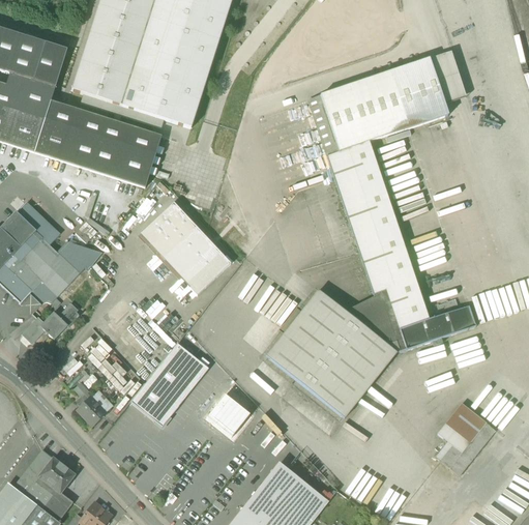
[(99,0),(71,88),(122,105),(154,0),(99,0)]
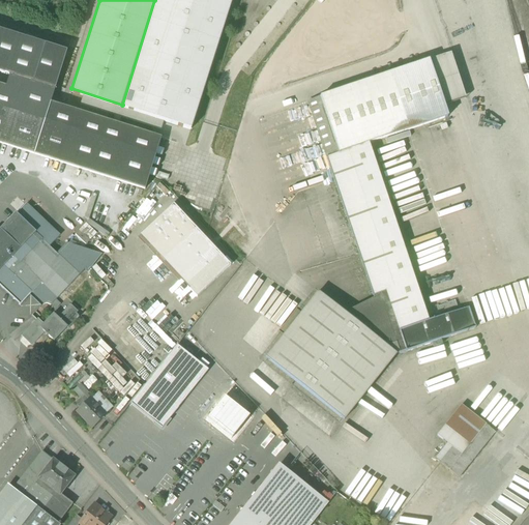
[(192,126),(231,0),(154,0),(122,105),(192,126)]
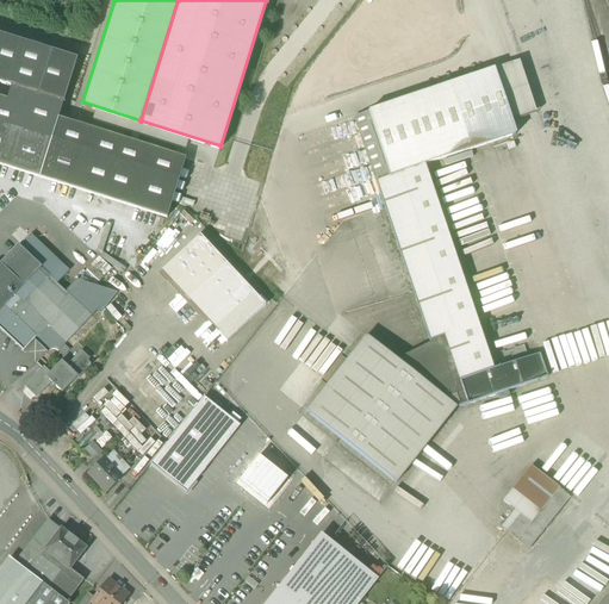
[(0,78),(11,81),(39,91),(53,47),(0,30),(0,78)]
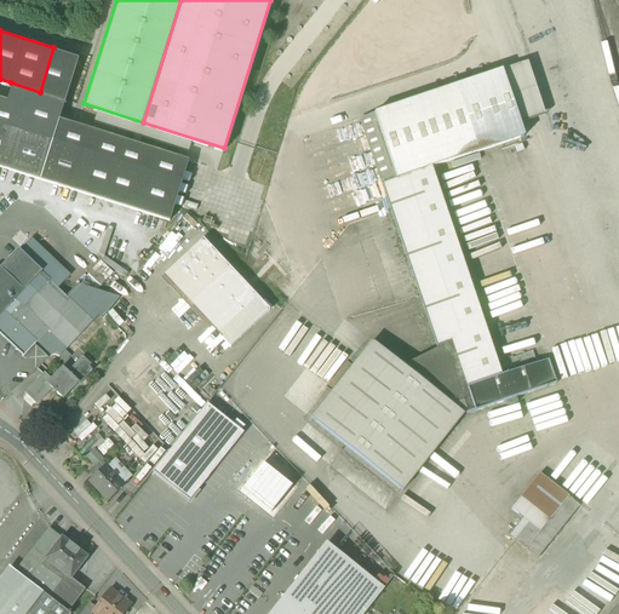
[(79,56),(53,47),(40,92),(66,99),(79,56)]
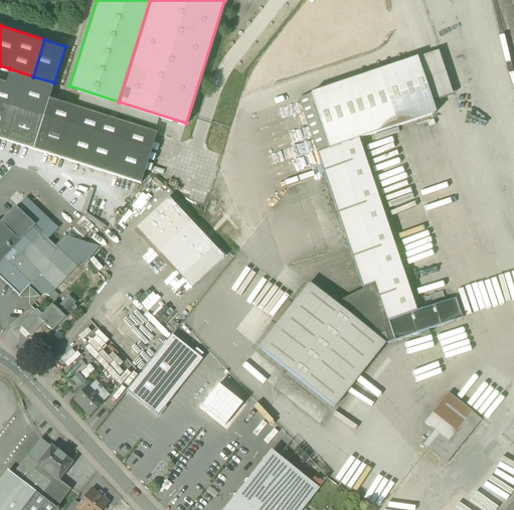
[(439,47),(417,55),(433,99),(453,92),(439,47)]
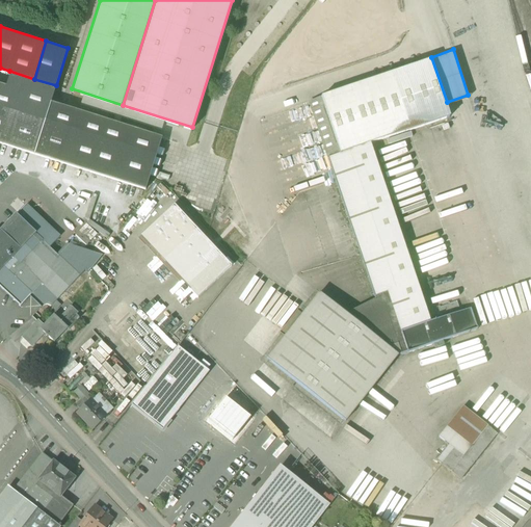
[(328,154),(377,295),(388,289),(408,348),(408,349),(478,325),(471,305),(431,318),(371,139),(410,127),(450,113),(447,102),(431,57),(392,70),(322,94),(341,151),(328,154)]
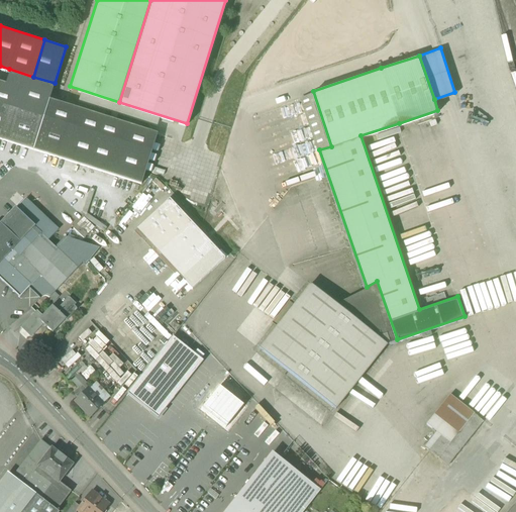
[(0,135),(34,146),(50,96),(55,83),(33,77),(9,69),(6,81),(0,78),(0,135)]
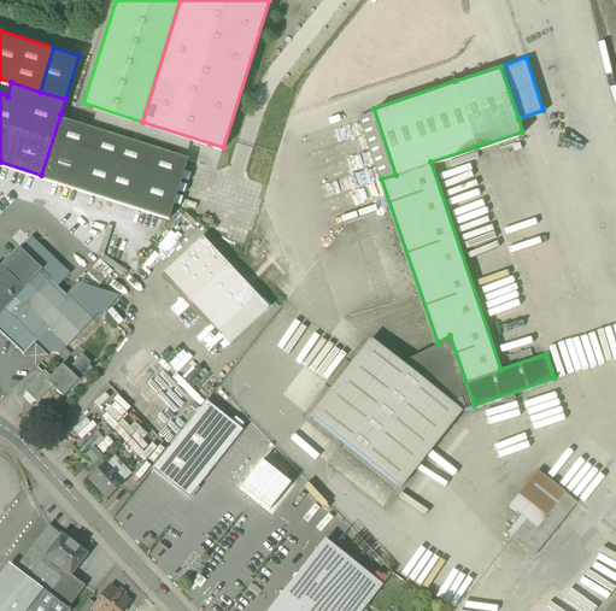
[(358,113),(381,178),(396,175),(374,109),(358,113)]
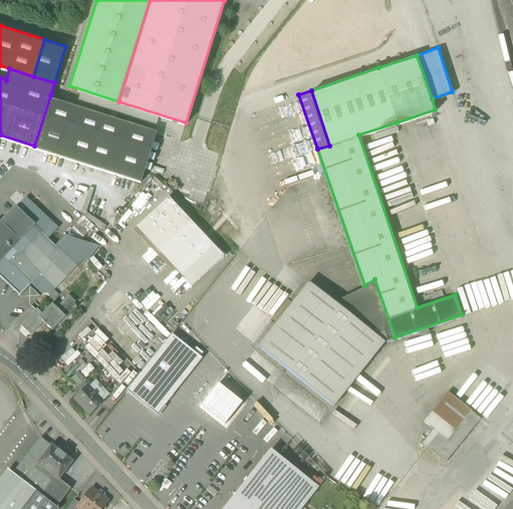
[(157,130),(60,99),(50,95),(34,146),(142,180),(157,130)]
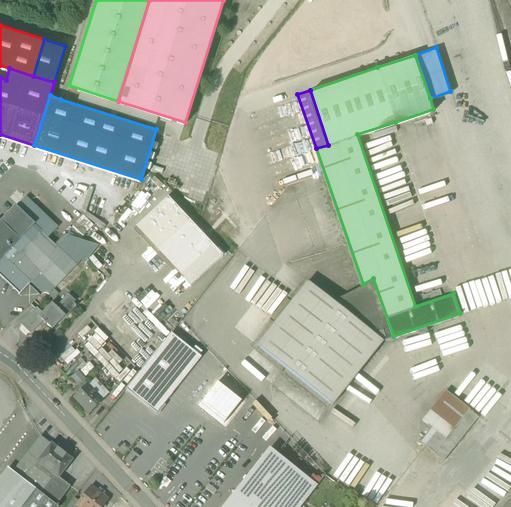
[(135,224),(183,275),(216,245),(168,193),(135,224)]
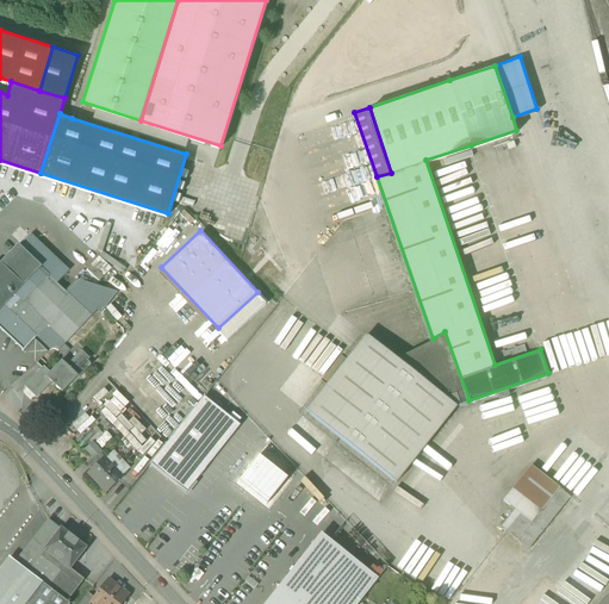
[(99,305),(101,307),(105,304),(118,287),(78,275),(66,287),(57,280),(69,267),(31,231),(0,262),(0,324),(24,347),(35,336),(48,348),(54,344),(60,347),(99,305)]
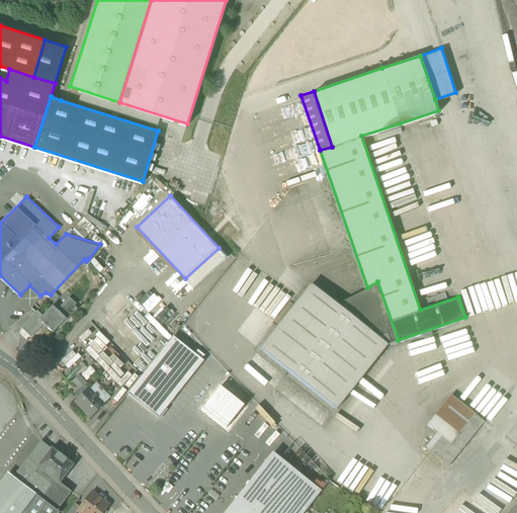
[(226,256),(219,248),(185,278),(193,286),(226,256)]
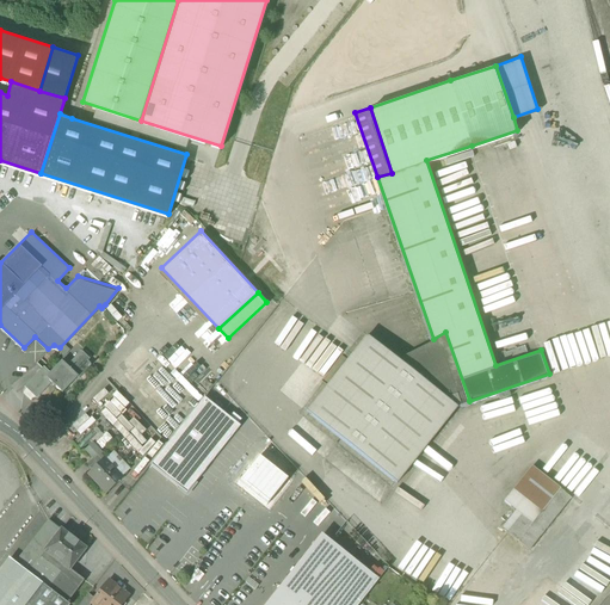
[(398,479),(457,403),(398,356),(368,332),(308,408),(398,479)]
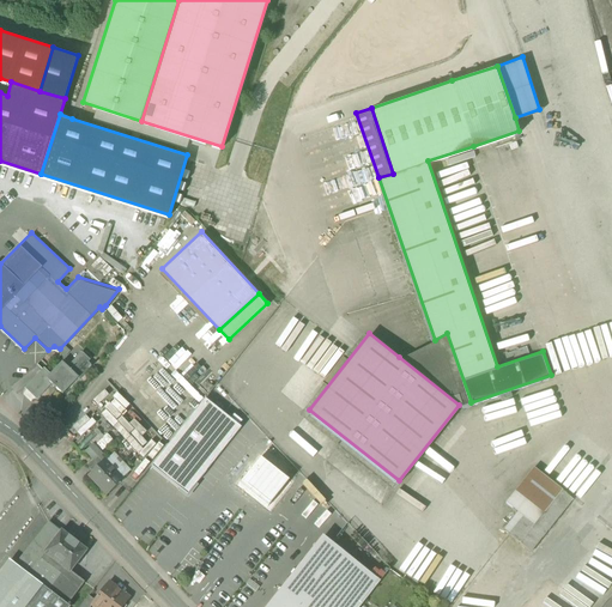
[(459,405),(471,401),(447,333),(435,340),(399,357),(459,405)]
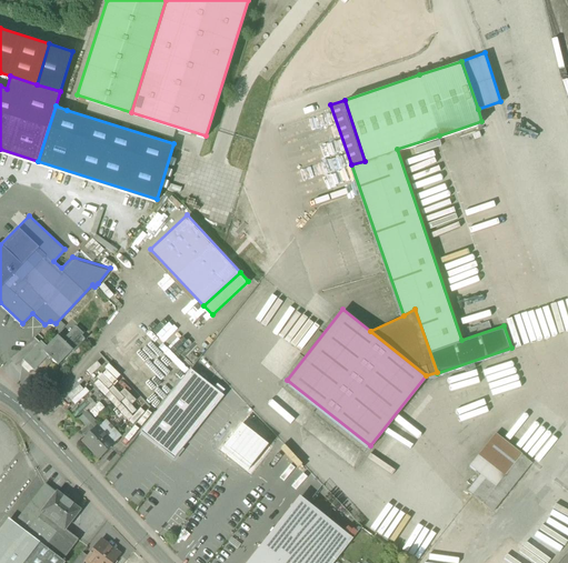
[(68,334),(63,339),(73,349),(86,335),(82,332),(85,330),(77,323),(67,333),(68,334)]
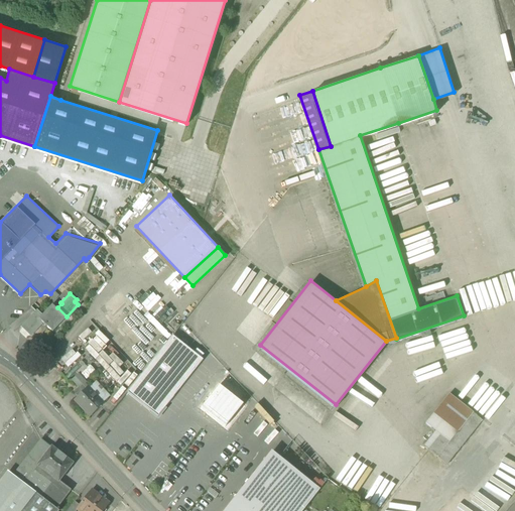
[(52,331),(67,316),(57,307),(52,302),(42,312),(39,316),(43,321),(52,331)]
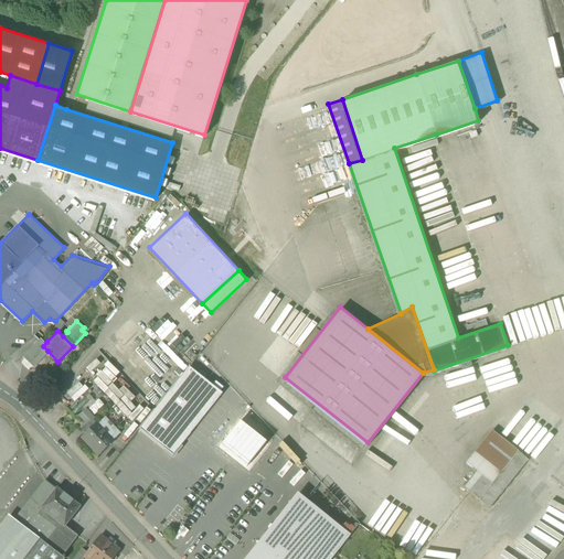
[(23,355),(33,365),(48,351),(43,346),(46,342),(41,336),(23,355)]
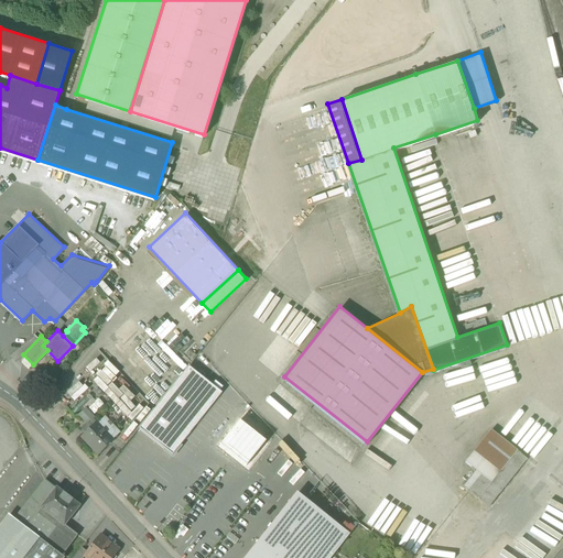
[(162,442),(173,451),(181,441),(223,390),(190,363),(140,425),(162,442)]
